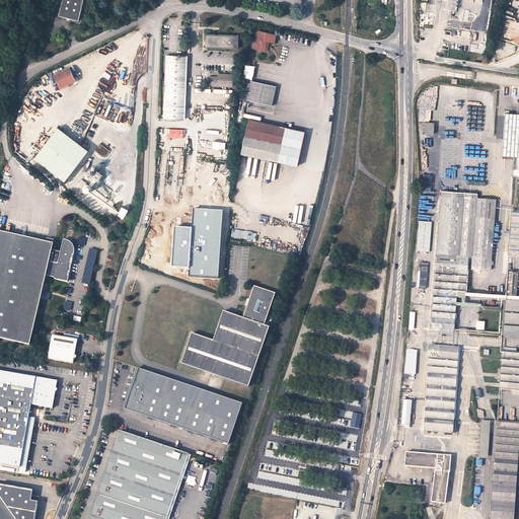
[(83,0),(62,0),(59,16),(79,20),(83,0)]
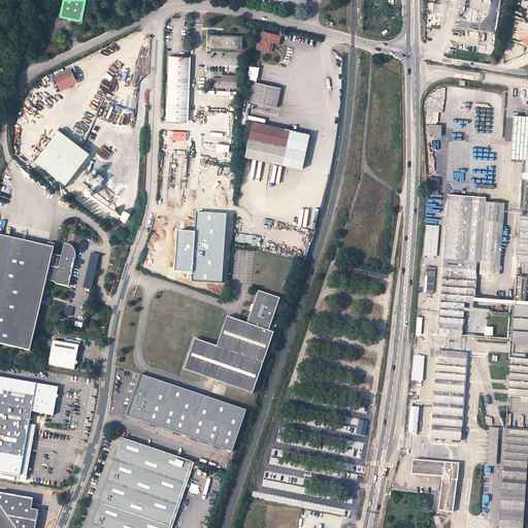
[(257,48),(268,52),(270,41),(273,42),(278,43),(279,36),(261,32),(257,48)]
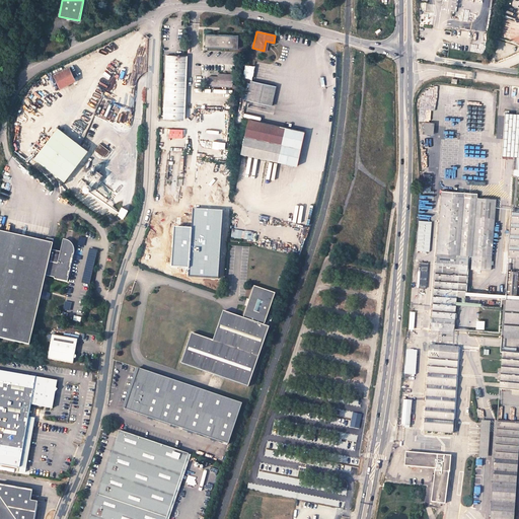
[(238,35),(206,34),(205,48),(238,49),(238,35)]
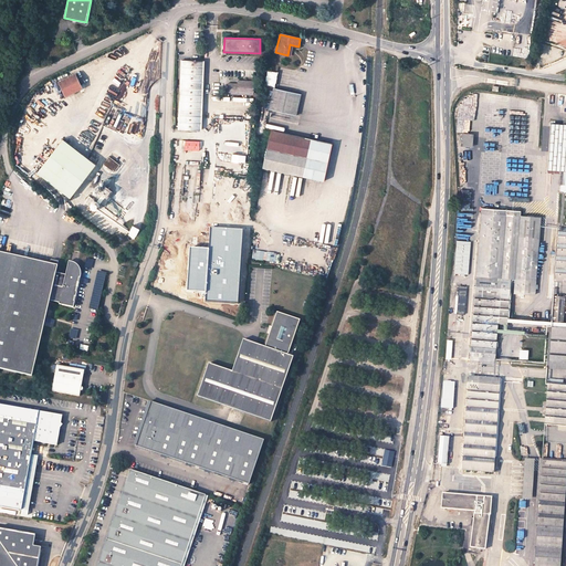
[(175,75),(175,91),(180,91),(178,128),(201,129),(205,61),(181,60),(181,75),(175,75)]
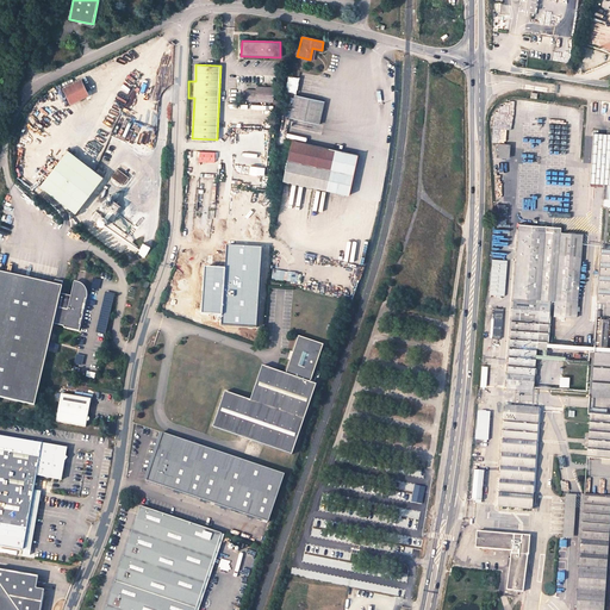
[(298,94),(300,78),(290,76),(287,93),(298,94)]
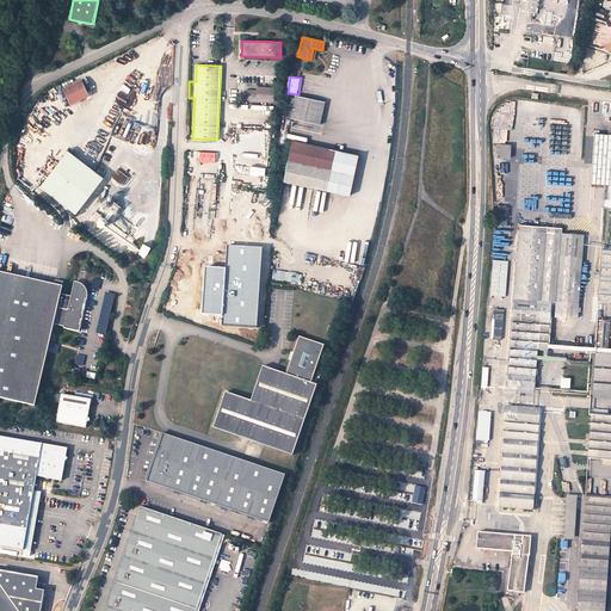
[(81,80),(63,88),(71,104),(88,96),(81,80)]
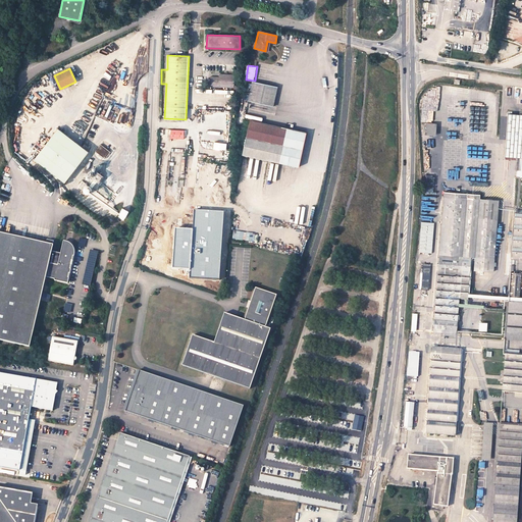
[(214,82),(214,77),(209,77),(208,87),(233,89),(233,76),(218,75),(218,77),(218,82),(214,82)]
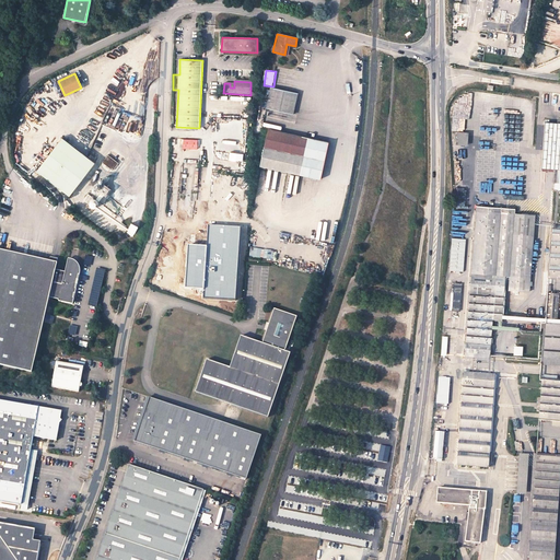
[(298,93),(270,88),(266,108),(293,114),(298,93)]
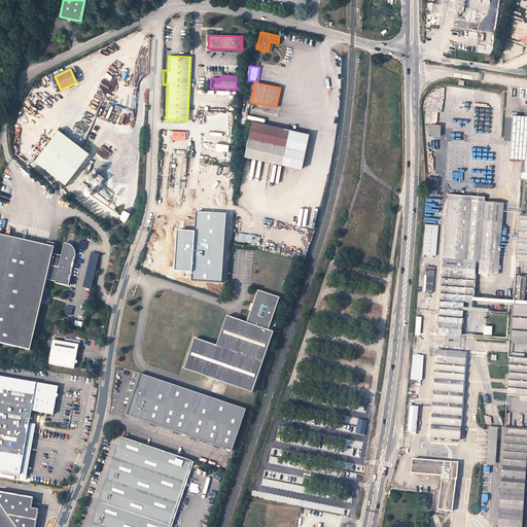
[(114,115),(110,124),(127,132),(131,123),(114,115)]
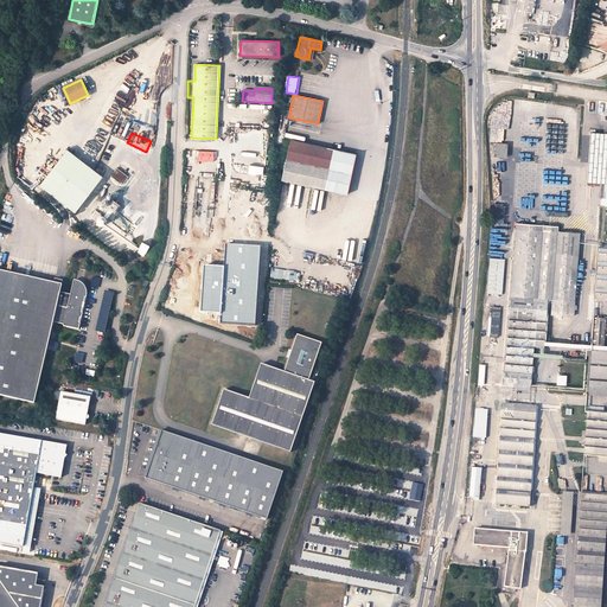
[(606,134),(589,133),(587,183),(606,183),(606,134)]
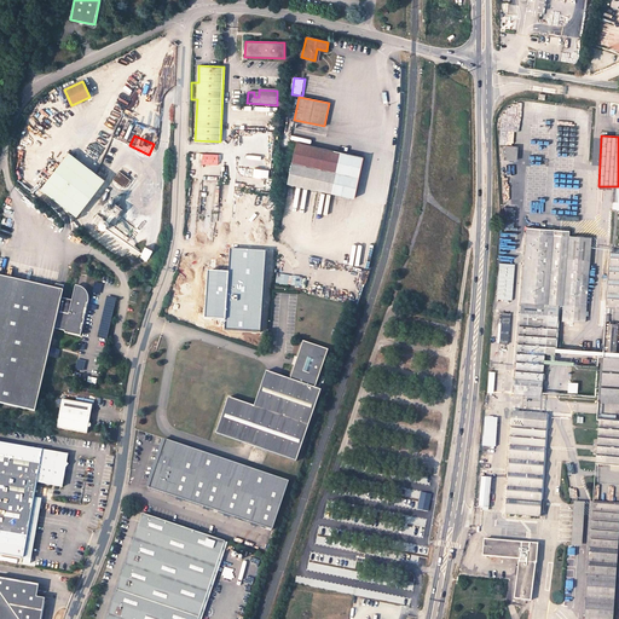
[(360,156),(298,143),(289,183),(352,197),(360,156)]
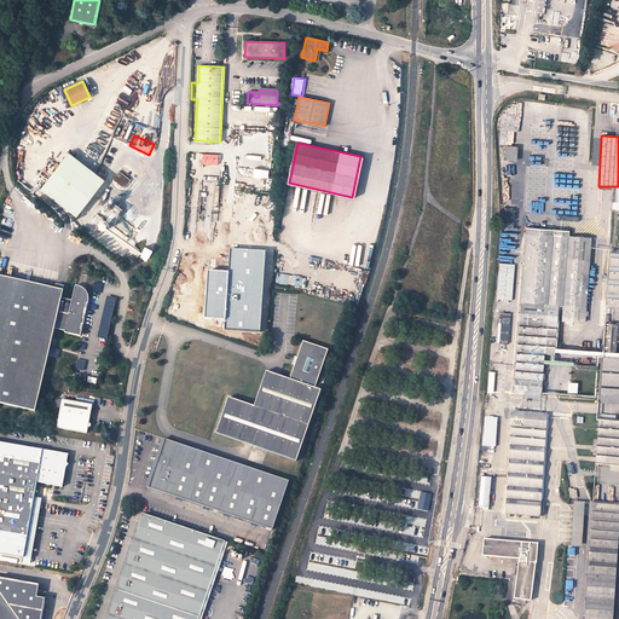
[(508,145),(507,160),(519,161),(520,146),(508,145)]
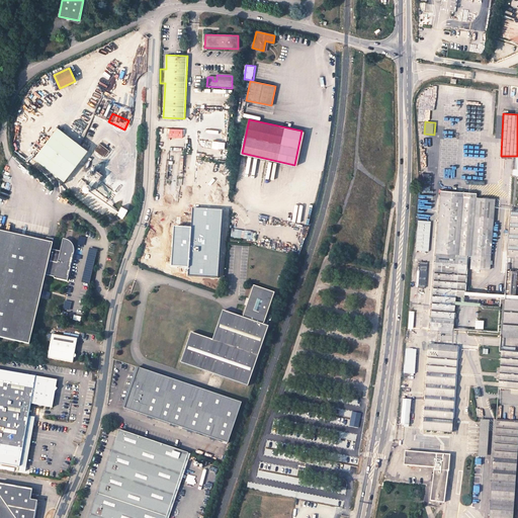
[(88,151),(58,127),(34,158),(65,181),(88,151)]
